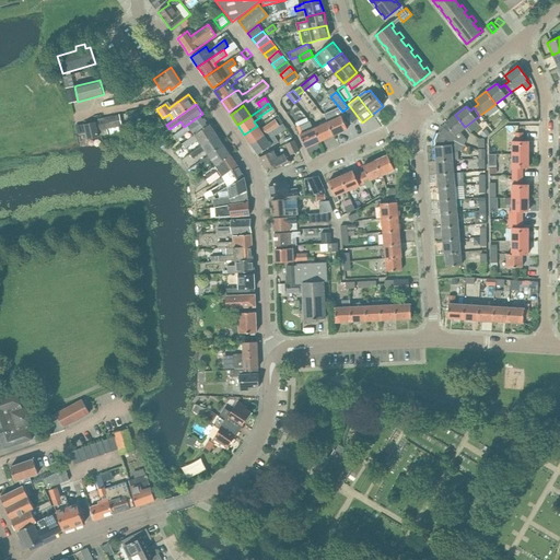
[(195,135),(209,124),(202,114),(184,127),(174,135),(177,139),(190,129),(195,135)]
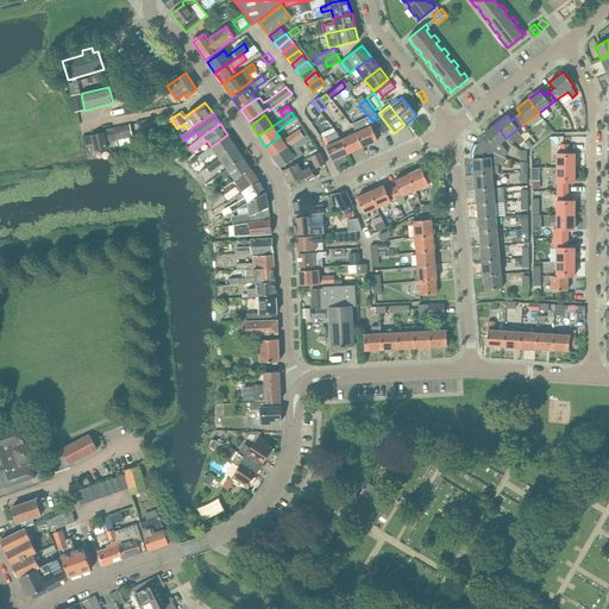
[(130,125),(106,130),(110,148),(118,146),(117,140),(119,139),(120,146),(130,144),(129,137),(132,137),(130,125)]
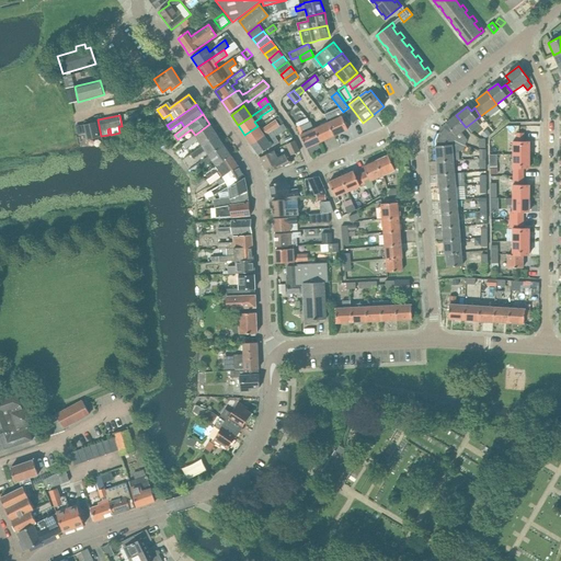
[(466,145),(468,140),(460,130),(466,127),(456,115),(446,123),(446,124),(442,126),(438,134),(466,145)]
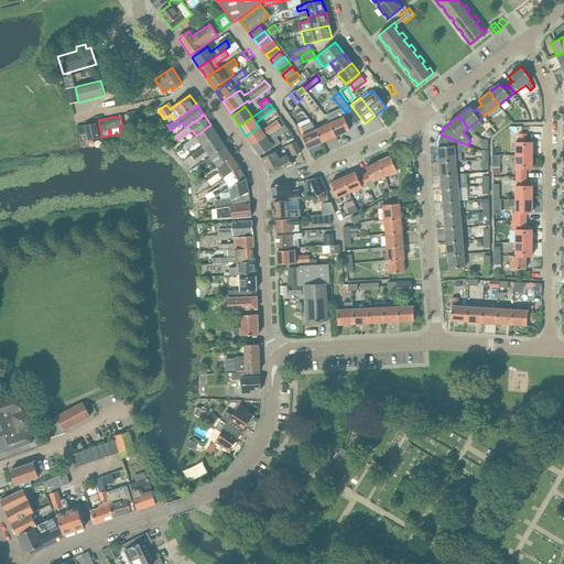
[(336,137),(349,130),(344,117),(329,123),(336,137)]
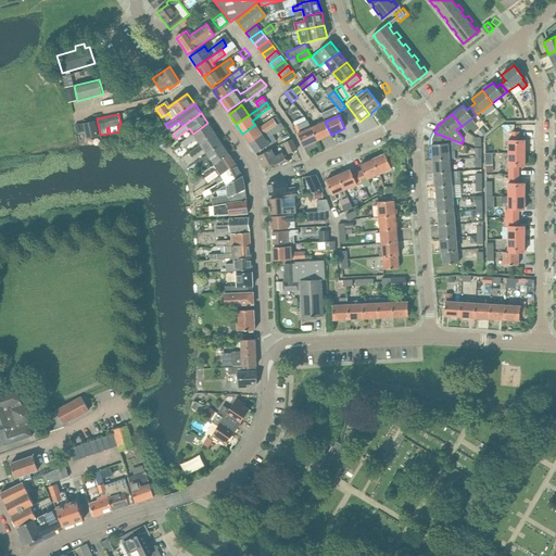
[(281,122),(278,118),(277,116),(274,118),(273,118),(261,127),(262,129),(260,131),(255,125),(242,134),(250,144),(270,129),(280,123),(281,122)]
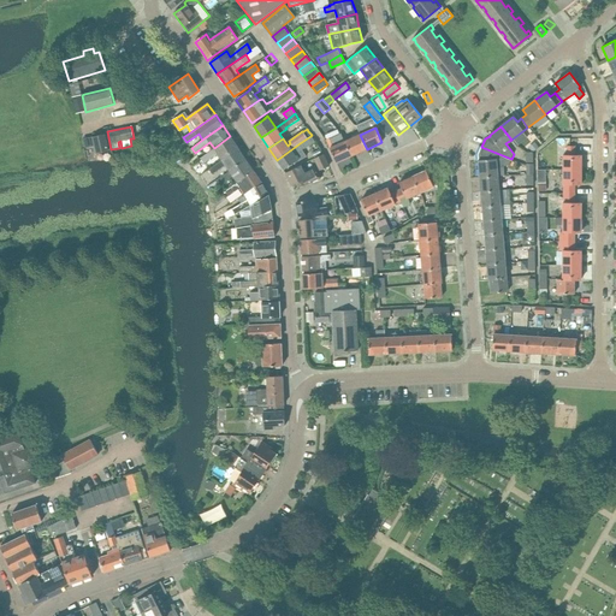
[(96,153),(108,149),(107,146),(105,134),(93,137),(96,153)]
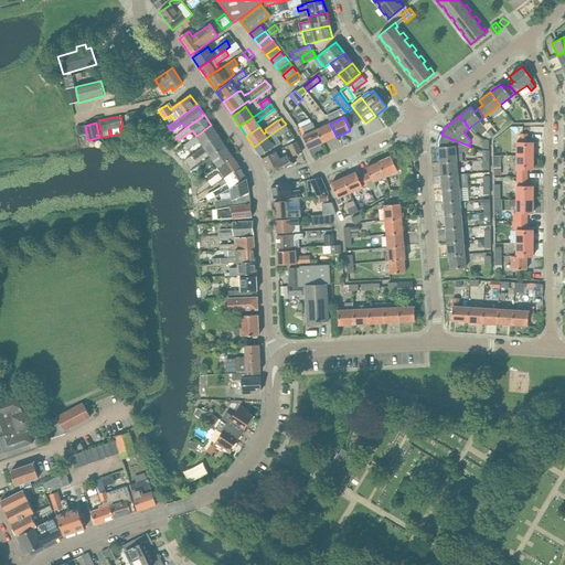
[(316,129),(312,123),(301,128),(305,135),(302,136),(304,139),(309,149),(322,144),(317,129),(316,129)]
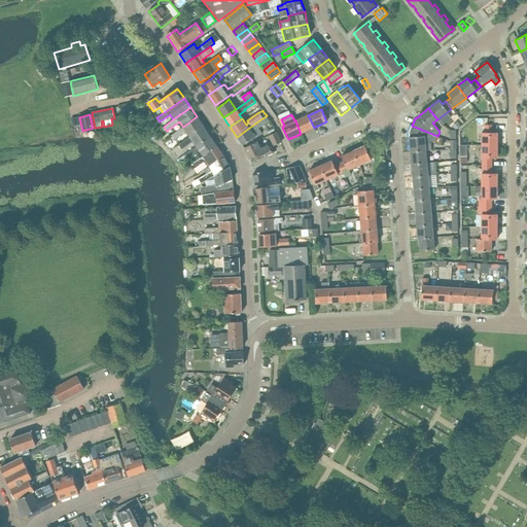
[(301,134),(314,128),(308,115),(295,120),(301,134)]
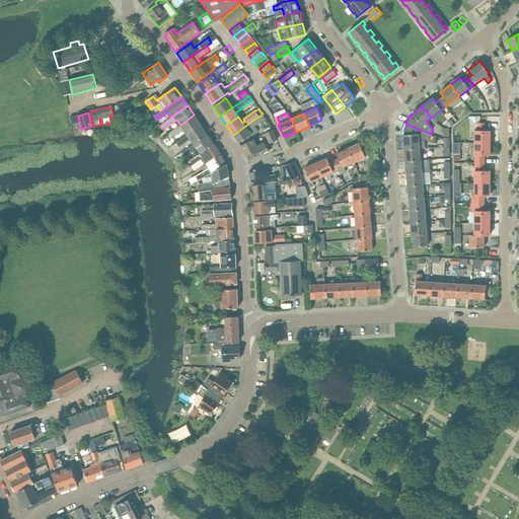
[(188,135),(201,125),(194,115),(180,125),(169,133),(172,137),(183,129),(188,135)]
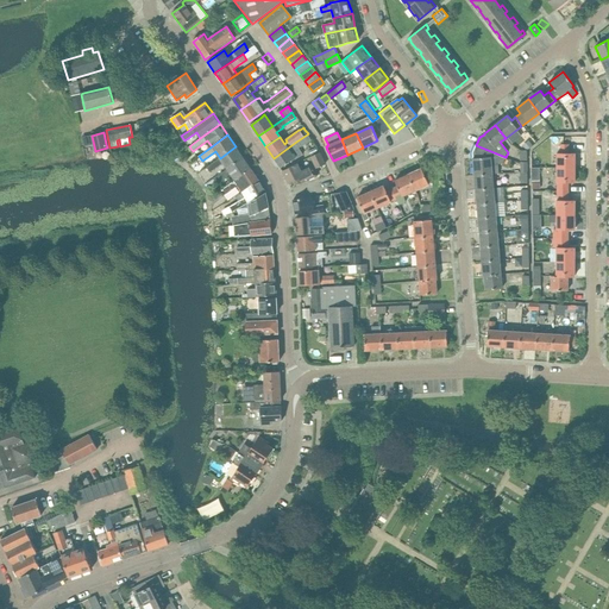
[(527,151),(532,146),(528,140),(522,145),(527,151)]
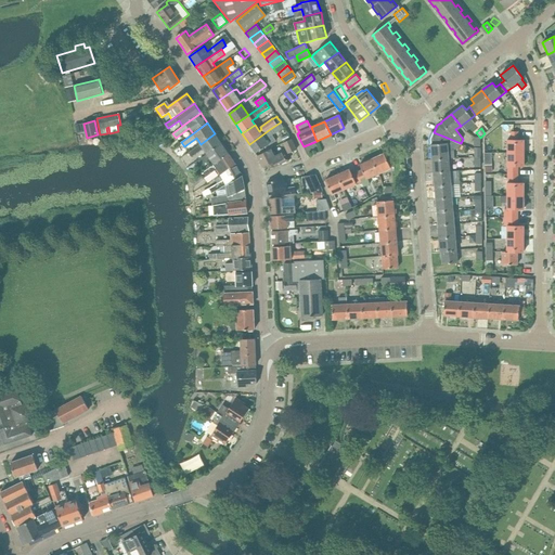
[(256,153),(265,147),(269,144),(268,144),(275,140),(272,134),(273,133),(270,129),(249,144),(256,153)]
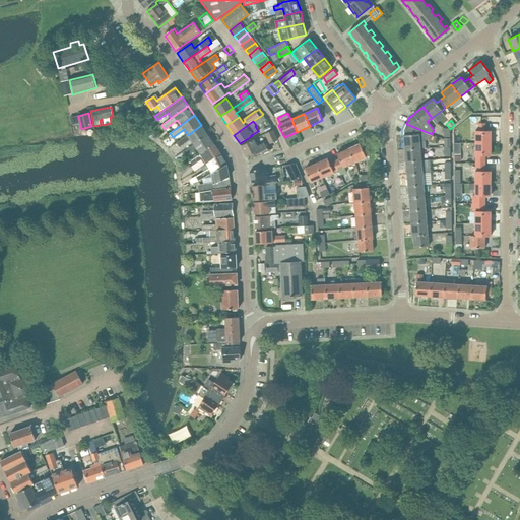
[(405,149),(420,148),(426,148),(425,140),(429,140),(432,134),(406,124),(403,130),(404,135),(403,135),(405,149)]
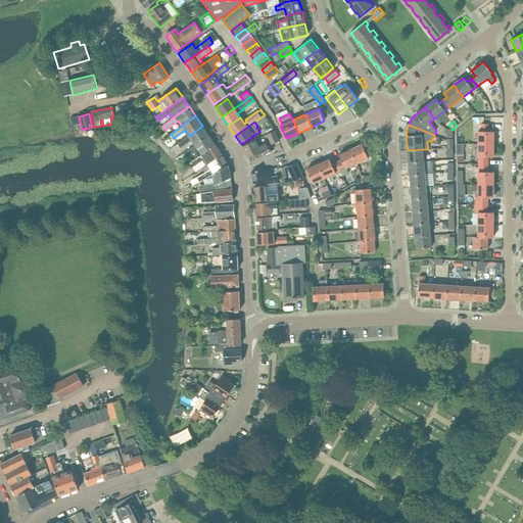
[(195,145),(208,135),(202,126),(189,136),(178,144),(181,148),(191,141),(195,145)]
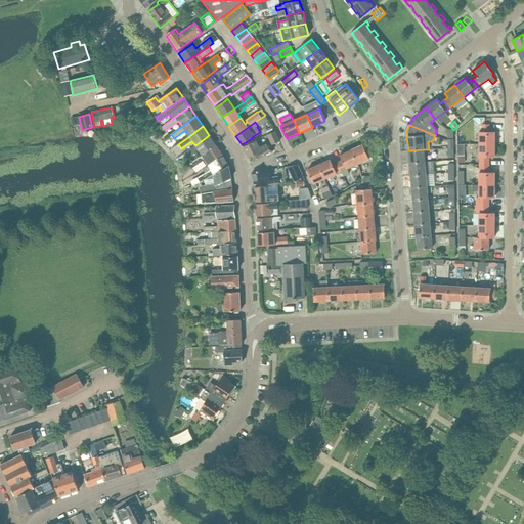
[(494,144),(494,132),(489,132),(489,126),(482,126),(482,132),(479,132),(479,144),(494,144)]
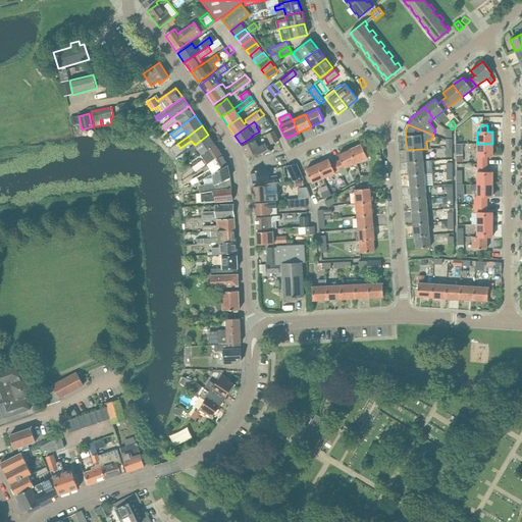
[(271,145),(278,141),(274,131),(266,135),(271,145)]
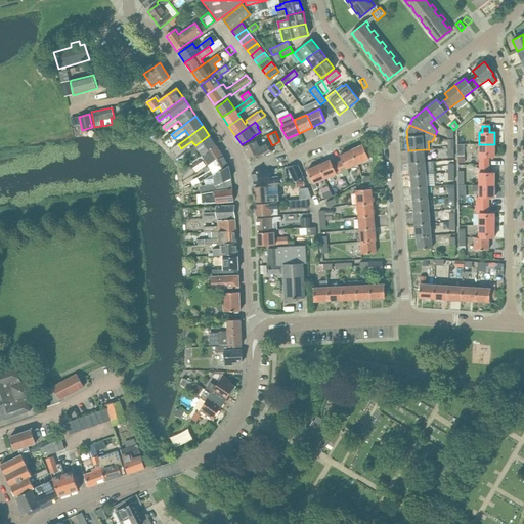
[(202,155),(216,145),(209,135),(195,145),(184,154),(187,158),(199,149),(202,155)]
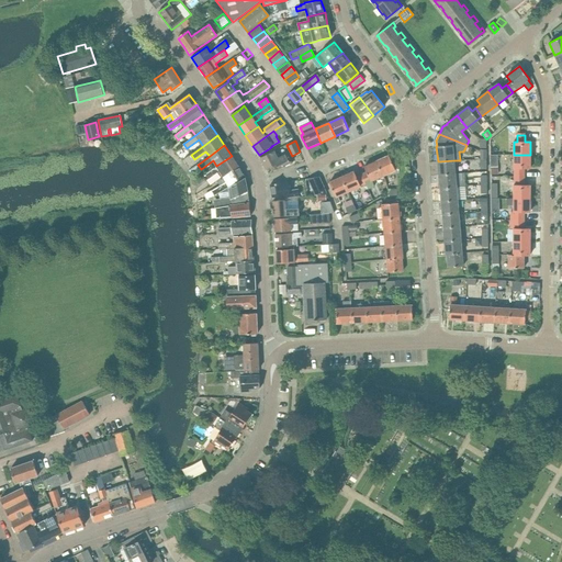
[(278,157),(274,150),(260,158),(267,170),(270,168),(272,171),(278,168),(279,169),(292,161),(288,153),(278,157)]
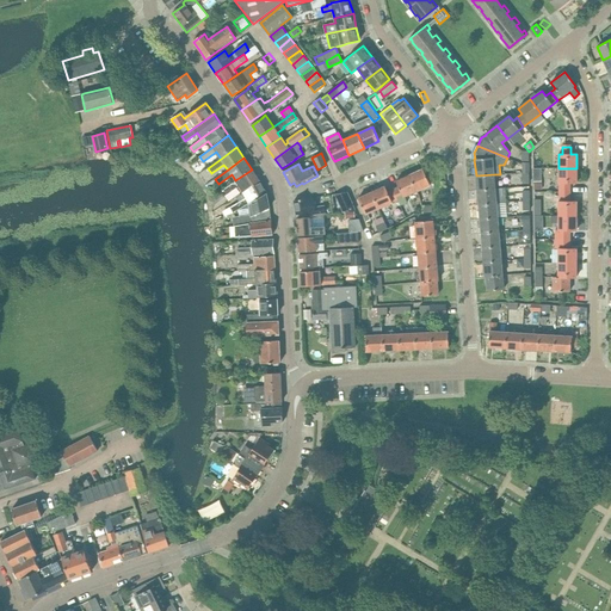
[(417,191),(419,190),(430,185),(423,168),(409,174),(417,191)]
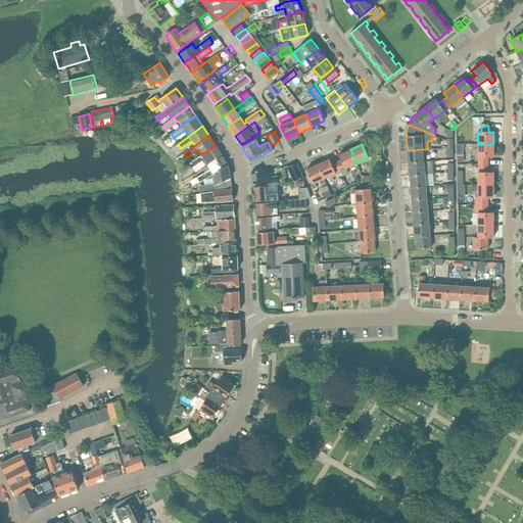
[(493,156),(493,144),(478,144),(478,157),(479,157),(479,164),(488,164),(488,156),(493,156)]
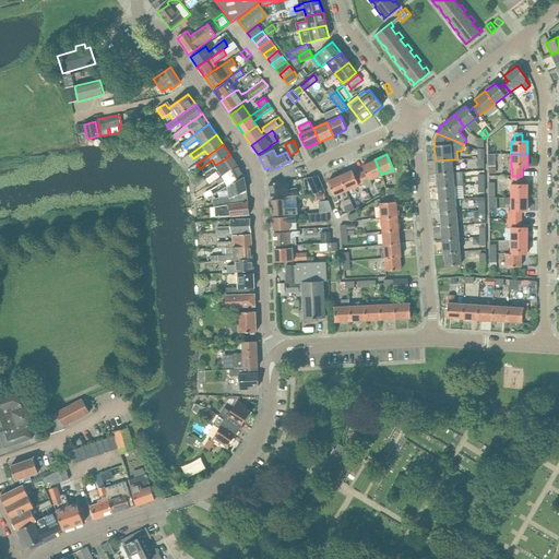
[(215,165),(203,175),(206,179),(218,170),(223,176),(238,166),(237,165),(230,155),(215,165)]
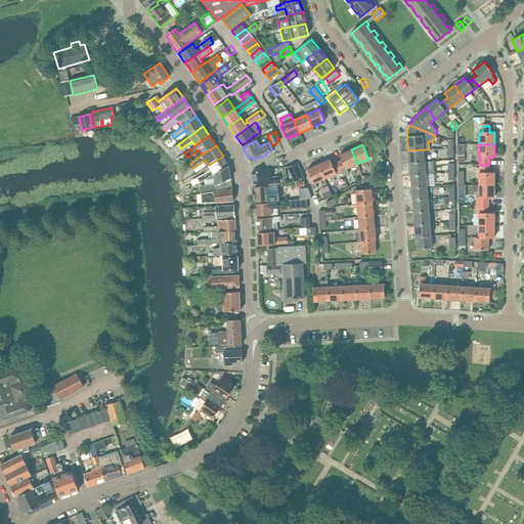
[(344,176),(349,174),(347,169),(357,164),(351,149),(340,156),(342,161),(337,163),(340,169),(344,176)]
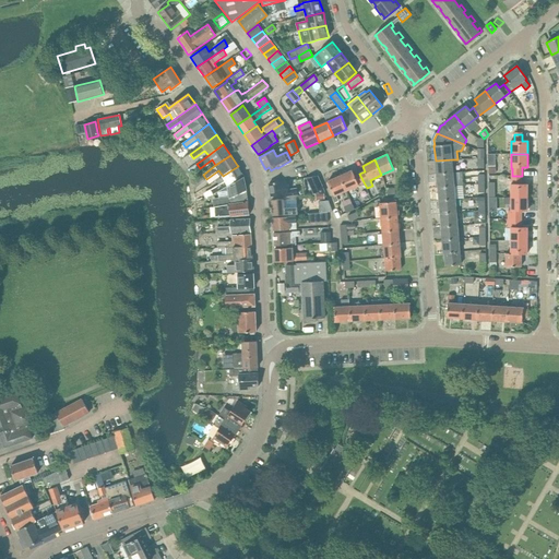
[(437,175),(453,173),(452,159),(436,161),(437,175)]
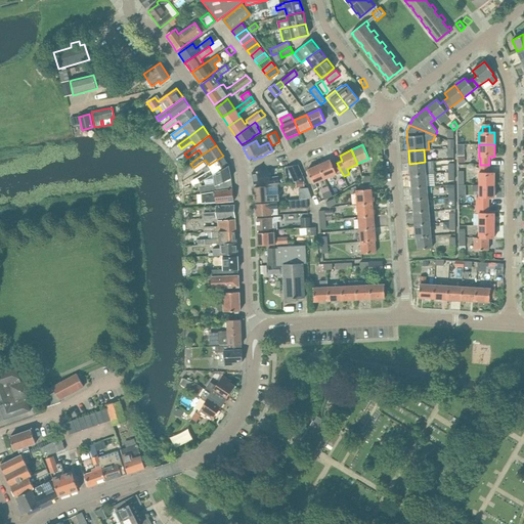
[(200,183),(213,175),(228,166),(228,165),(223,156),(209,165),(211,170),(198,178),(200,183)]
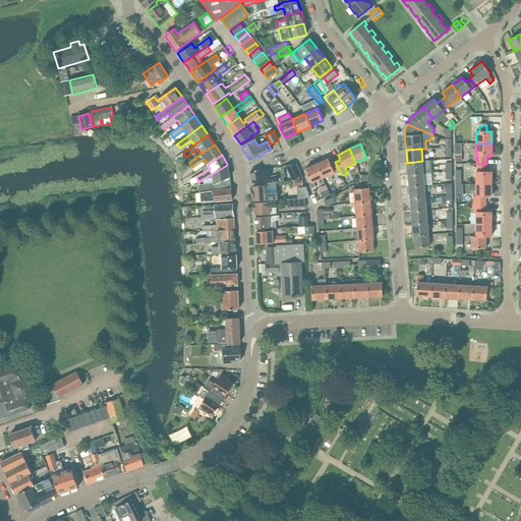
[(331,164),(328,159),(316,164),(323,178),(339,171),(341,176),(342,175),(338,168),(335,162),(331,164)]
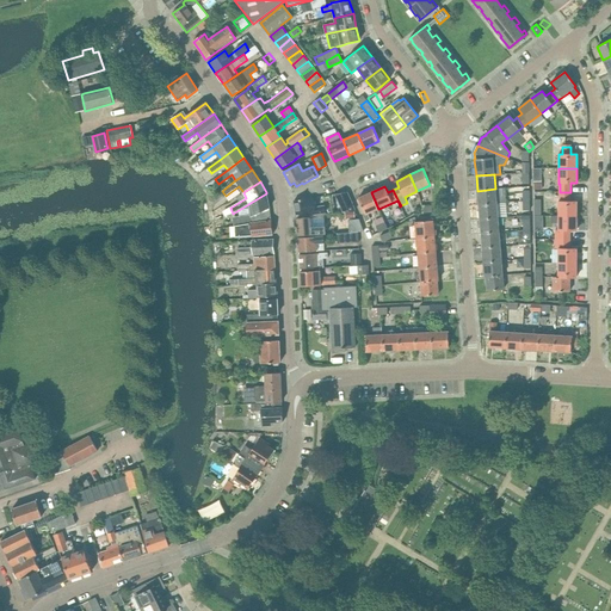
[(497,199),(495,189),(477,191),(479,205),(497,203),(501,203),(501,198),(497,199)]
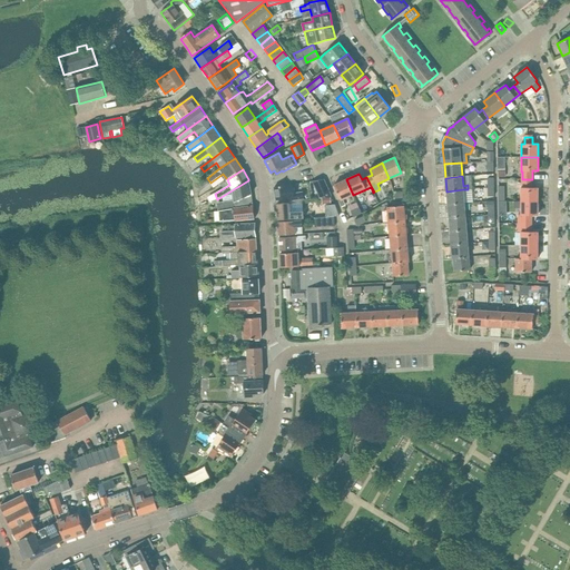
[(315,180),(313,180),(320,198),(332,196),(328,188),(325,180),(324,179),(315,180)]
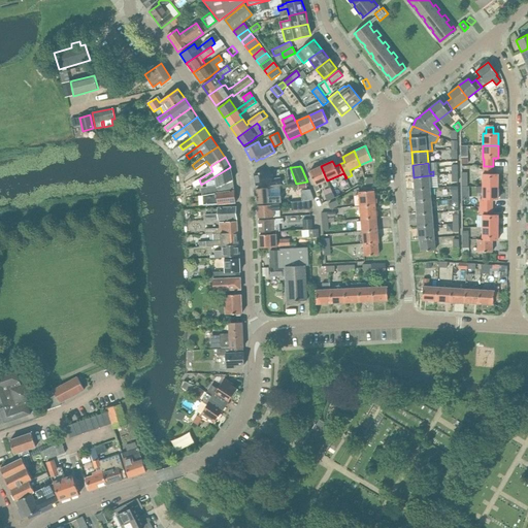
[(316,186),(327,180),(321,166),(309,171),(316,186)]
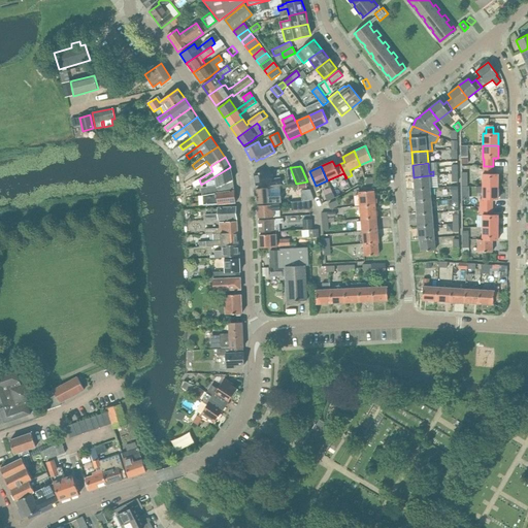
[(498,186),(498,173),(492,173),(493,166),(484,166),(483,174),(482,186),(498,186)]
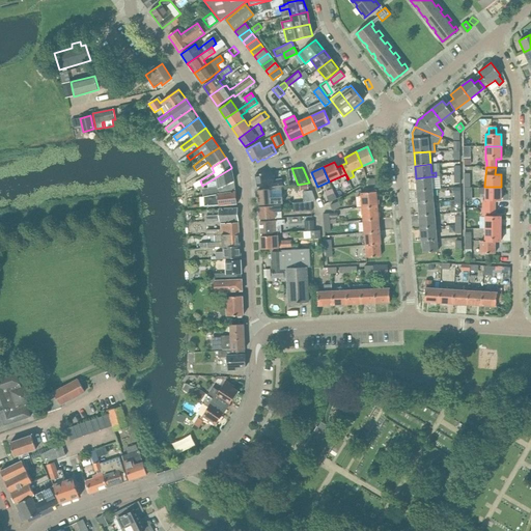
[(204,196),(218,194),(235,191),(235,184),(231,168),(216,177),(218,188),(202,190),(204,196)]
